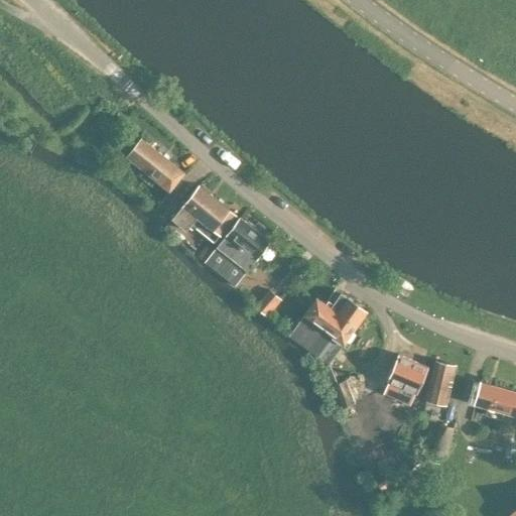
[(185,172),(182,170),(141,137),(126,156),(152,177),(170,190),(185,172)]
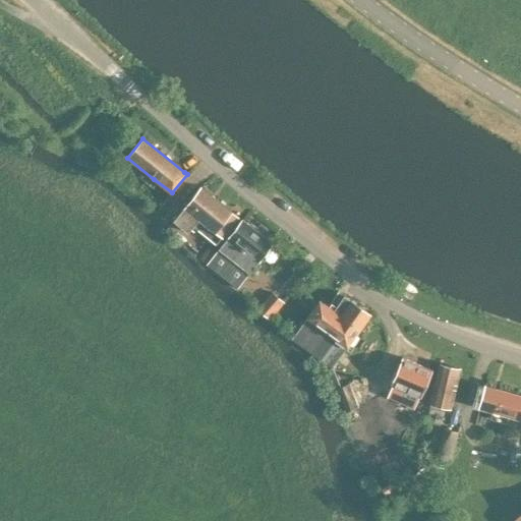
[(216,233),(222,239),(239,218),(200,187),(173,221),(187,233),(198,220),(215,233),(216,233)]
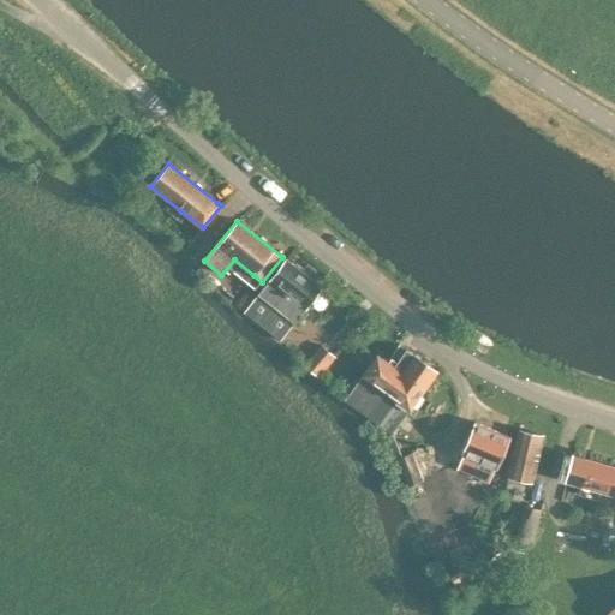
[(244,312),(280,341),(322,288),(286,260),(255,298),(244,312)]
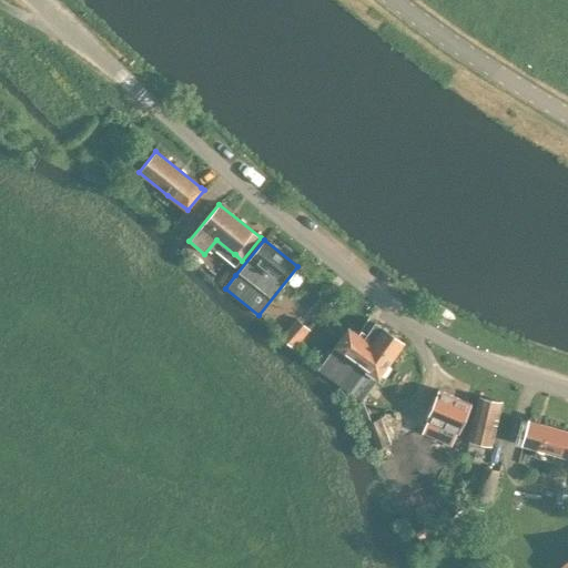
[(226,269),(216,281),(225,288),(235,275),(226,269)]
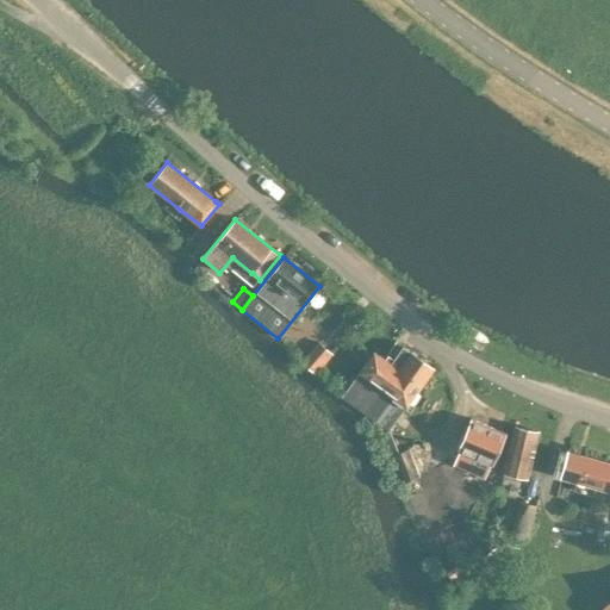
[(302,362),(315,374),(332,355),(318,342),(302,362)]
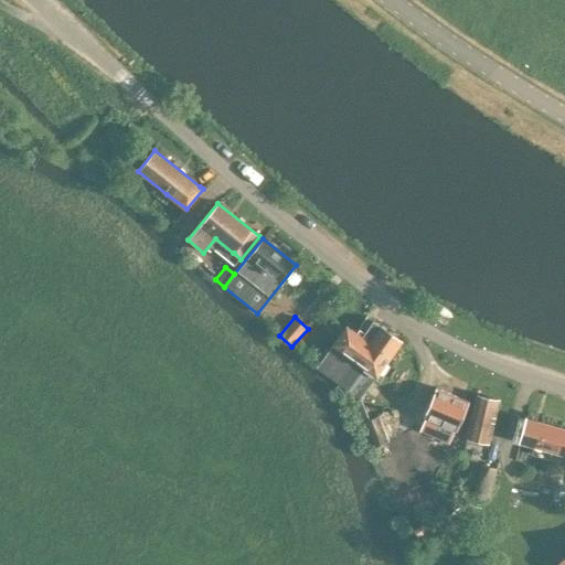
[(360,400),(401,342),(380,326),(373,322),(362,336),(345,326),(316,369),(360,400)]
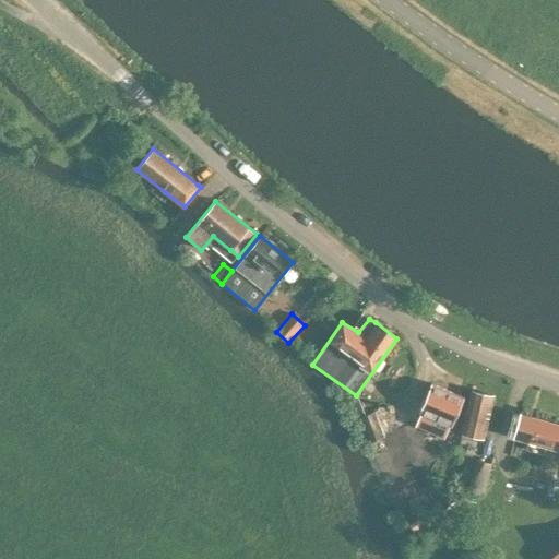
[(416,425),(426,429),(431,417),(450,425),(451,426),(463,397),(431,383),(419,412),(420,413),(416,425)]
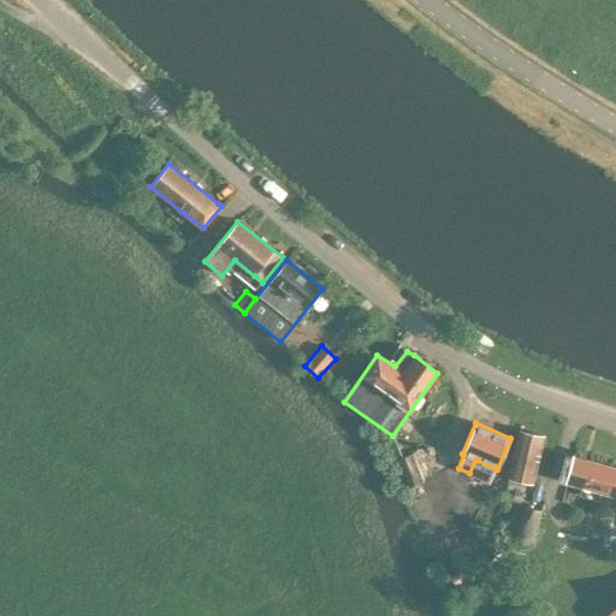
[(519,431),(508,479),(533,484),(544,437),(519,431)]
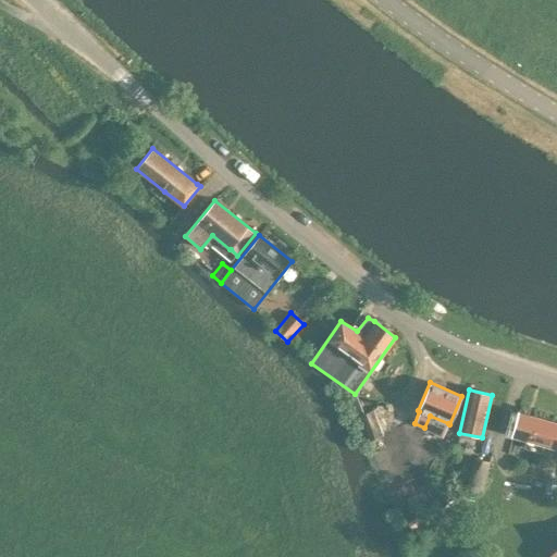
[(374,410),(355,417),(363,442),(383,436),(374,410)]
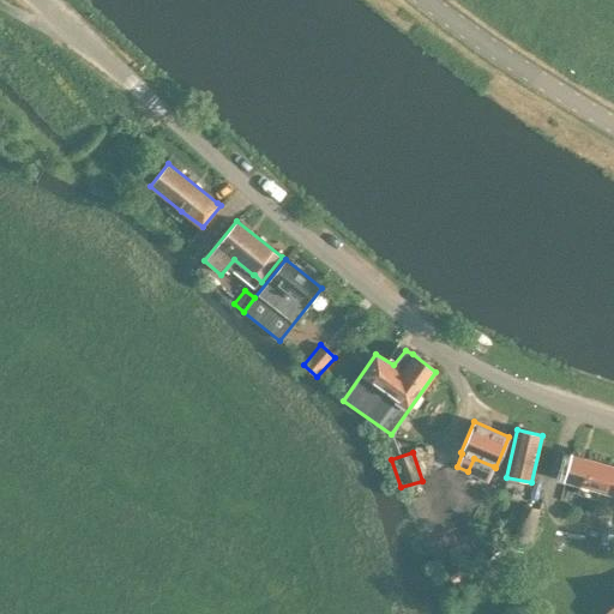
[(596,497),(597,491),(613,494),(613,467),(571,455),(564,481),(578,486),(577,492),(596,497)]
